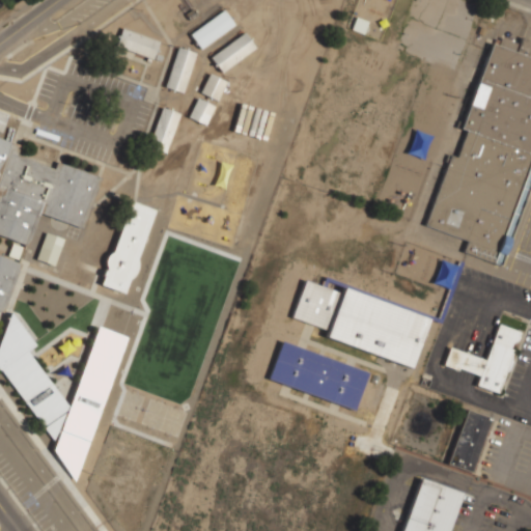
[(189,32),(200,48),(234,23),(224,7),(189,32)]
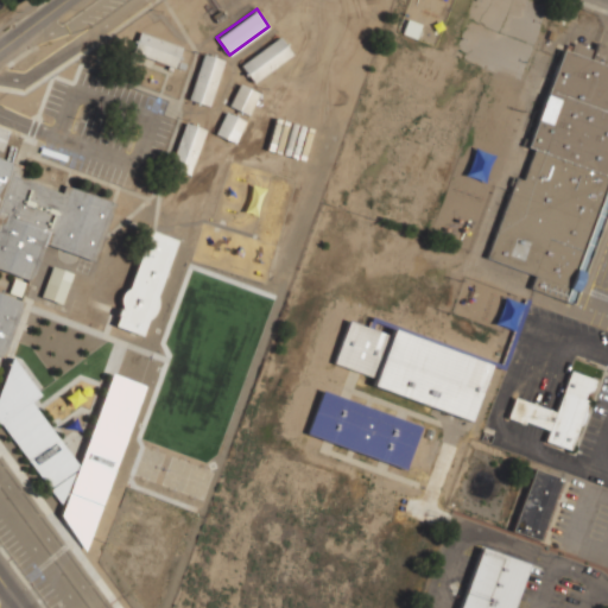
[(176,67),(183,44),(138,30),(131,52),(176,67)]
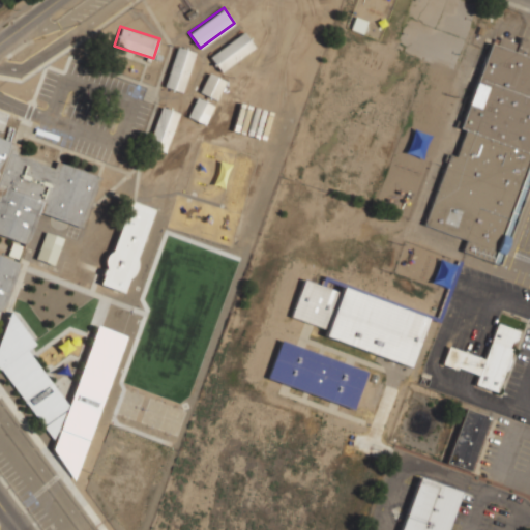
[(255,47),(243,30),(209,56),(221,71),(255,47)]
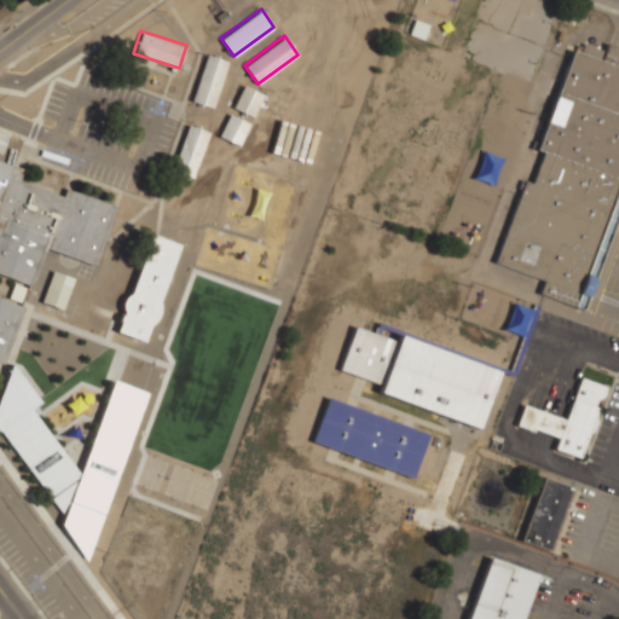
[(496,264),(543,278),(539,294),(584,308),(596,271),(613,276),(618,256),(618,46),(607,42),(605,50),(584,44),(580,51),(571,47),(538,150),(542,151),(532,181),(522,179),(496,264)]
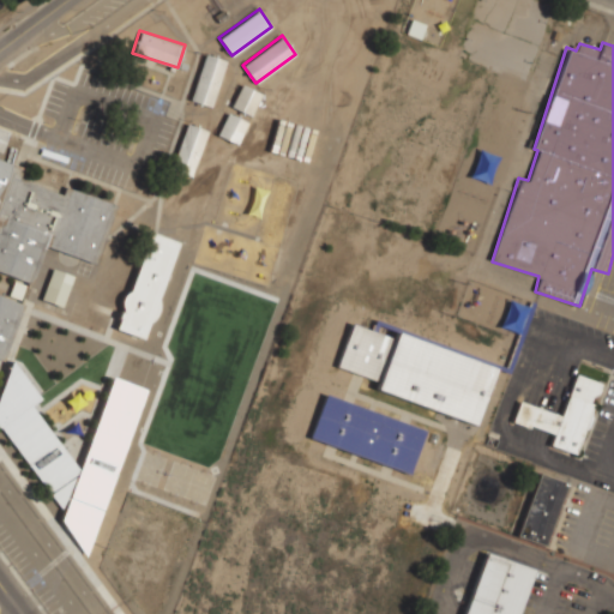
[(190,101),(212,107),(226,58),(204,52),(190,101)]
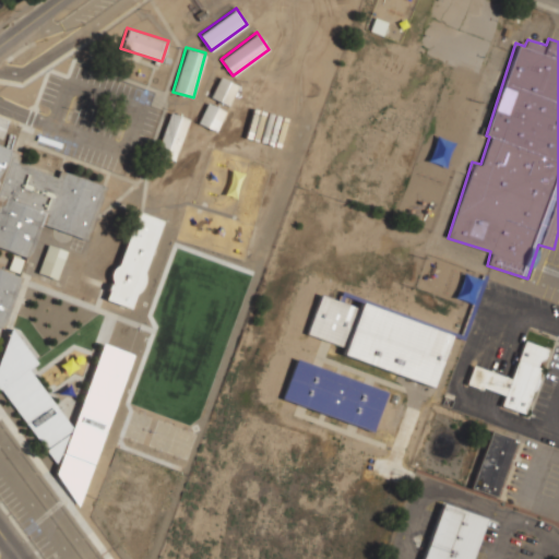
[(238,84),(219,75),(210,97),(229,106),(238,84)]
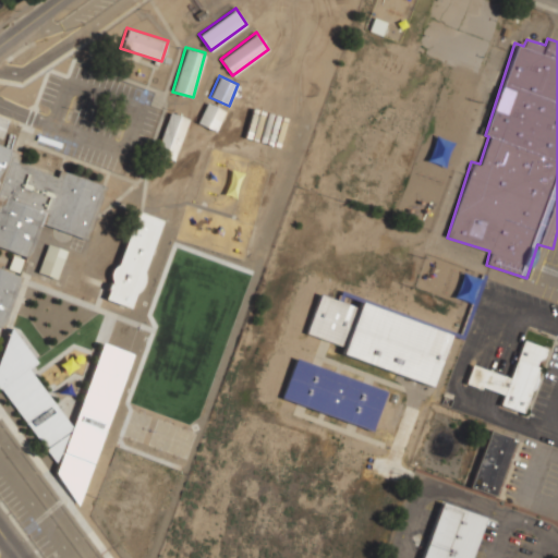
[(217,130),(225,108),(206,101),(197,122),(217,130)]
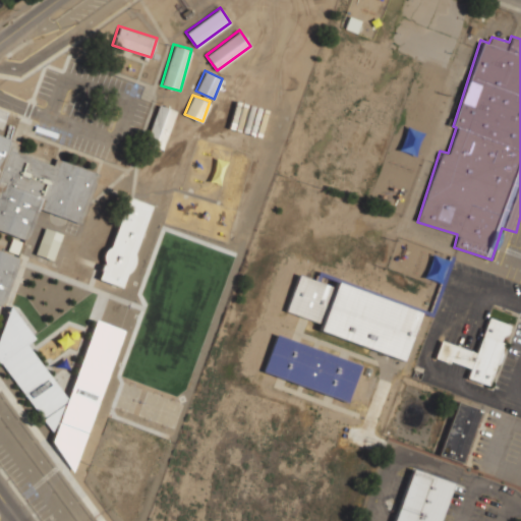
[(145,142),(163,149),(177,110),(159,103),(145,142)]
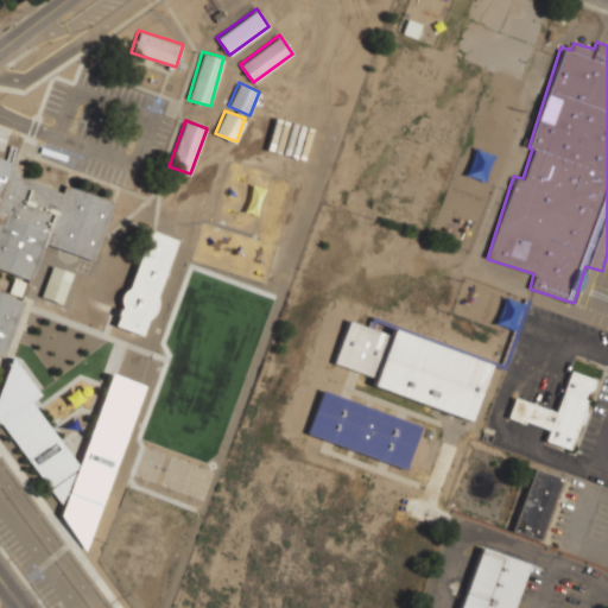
[(0,355),(5,358),(23,298),(0,291),(0,268),(32,278),(42,242),(93,258),(109,198),(64,185),(62,191),(18,178),(23,163),(0,156),(0,355)]
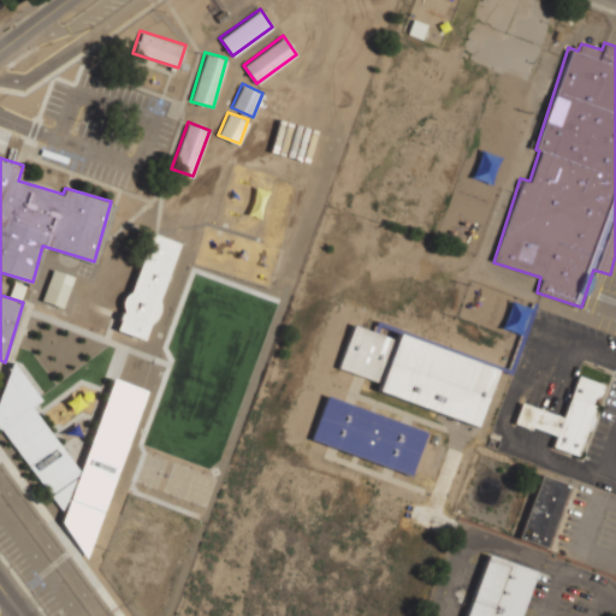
[(178,242),(148,232),(117,330),(147,339),(178,242)]
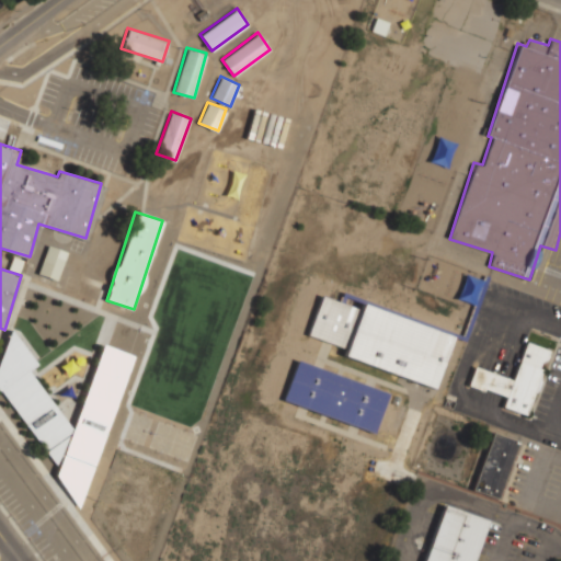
[(67,251),(47,244),(37,273),(56,279),(67,251)]
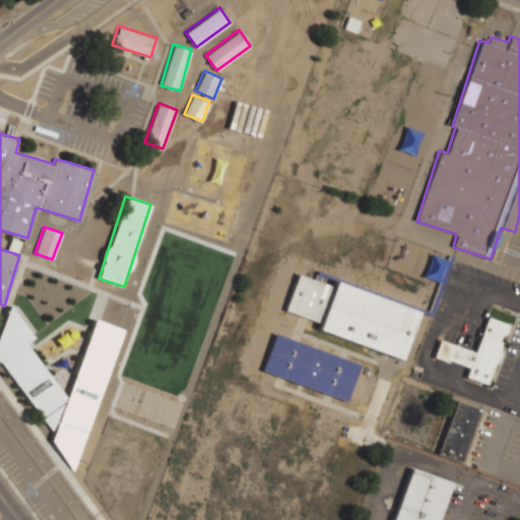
[(8,249),(17,252),(21,242),(12,238),(8,249)]
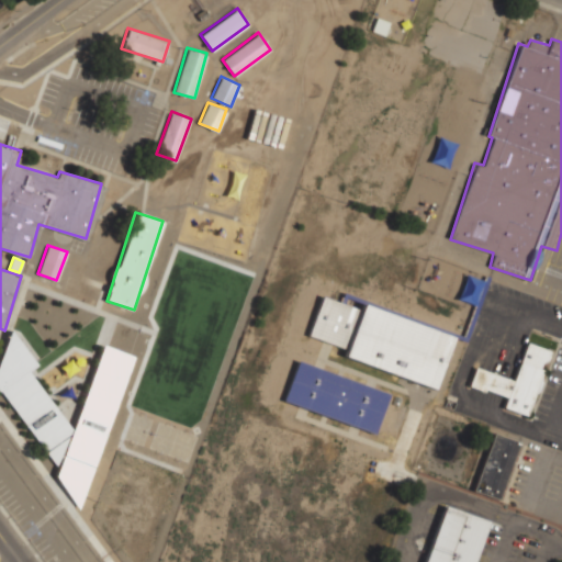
[(344,357),(436,388),(452,335),(356,303),(355,305),(322,294),(307,335),(347,348),(344,357)]
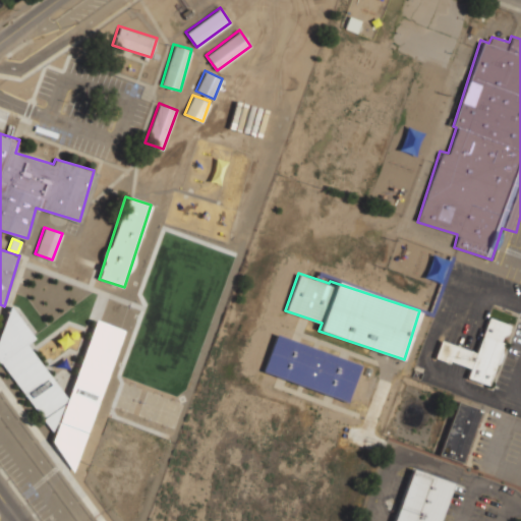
[(121,328),(93,319),(71,391),(63,396),(27,344),(31,336),(14,311),(6,309),(0,329),(0,361),(3,362),(52,435),(51,440),(69,467),(80,460),(121,328)]
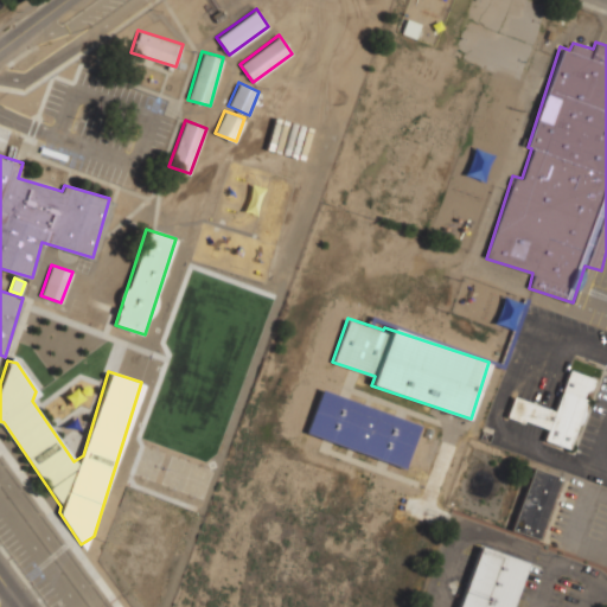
[(570,448),(593,382),(594,377),(569,369),(555,409),(512,395),(506,415),(547,429),(543,440),(570,448)]
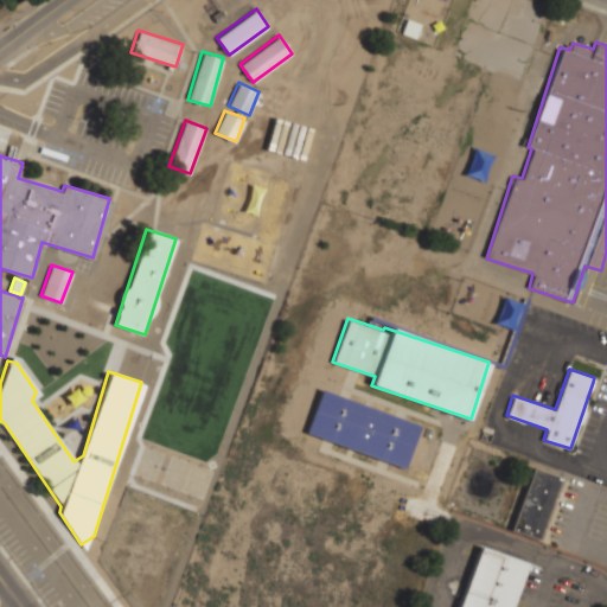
[(407,467),(421,421),(319,390),(305,436),(407,467)]
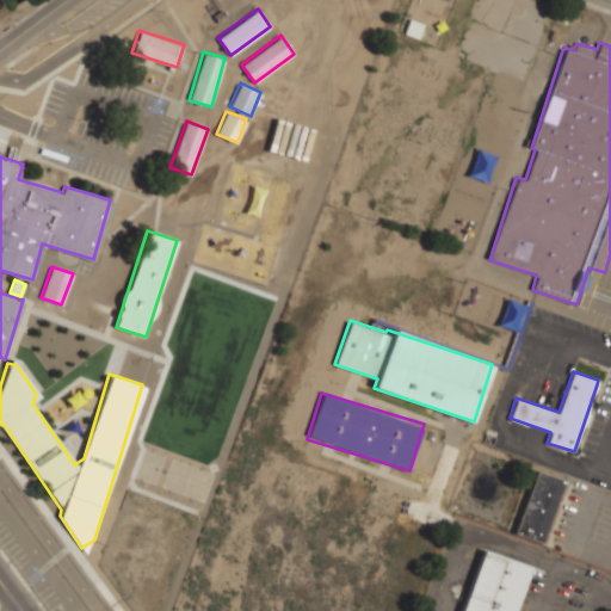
[(547,544),(567,479),(535,469),(516,535),(547,544)]
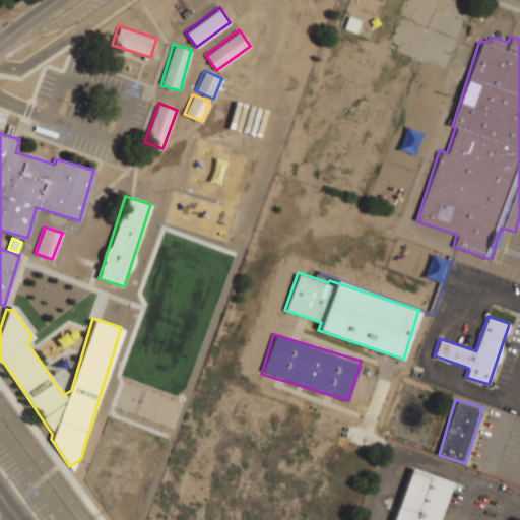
[(439,519),(451,478),(409,466),(392,519),(439,519)]
